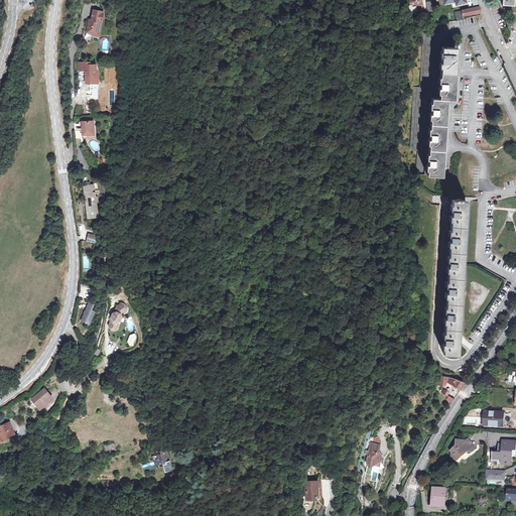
[(423,2),(411,5),(412,11),(419,9),(419,8),(423,5),(423,2)]
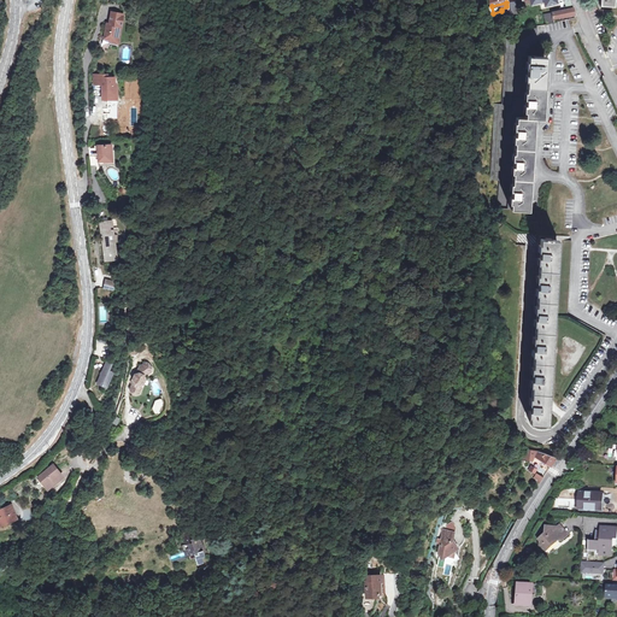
[(545,24),(552,22),(552,18),(574,15),(571,6),(542,12),(545,24)]
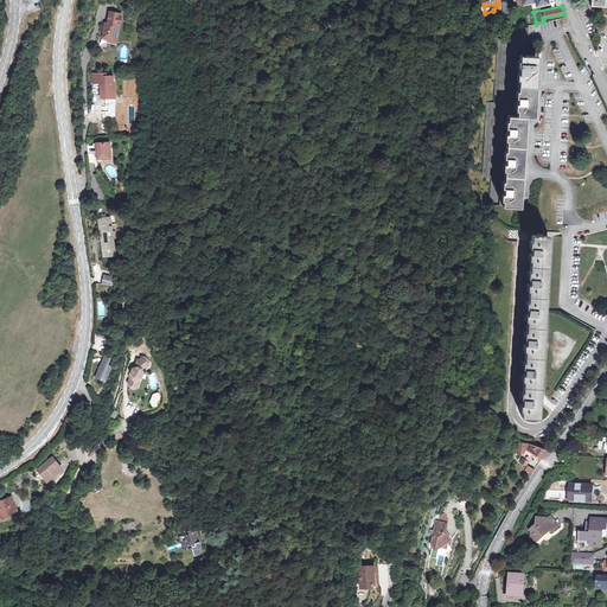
[(107,26),(104,42),(119,43),(121,29),(122,17),(112,16),(109,27),(107,26)]
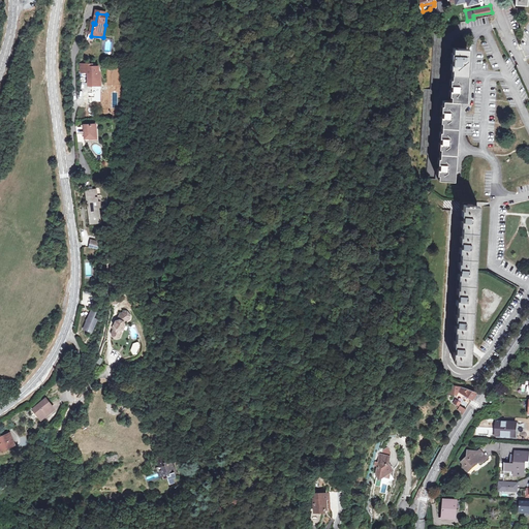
[(439,91),(443,40),(435,40),(431,90),(426,90),(421,153),(429,154),(433,90),(439,91)]
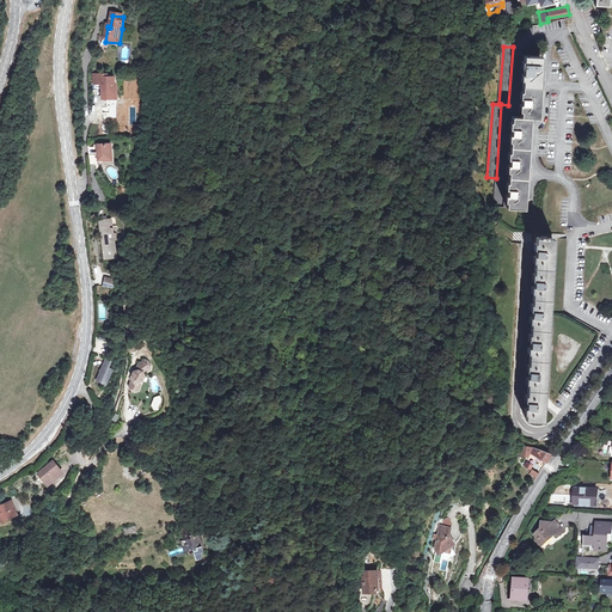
[(522,89),(539,90),(542,59),(525,57),(522,89)]
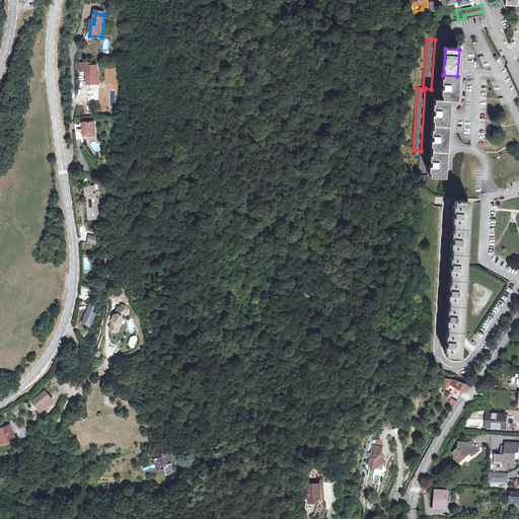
[(92,84),(97,84),(99,68),(93,68),(93,66),(82,65),(81,73),(88,74),(88,81),(92,82),(92,84)]
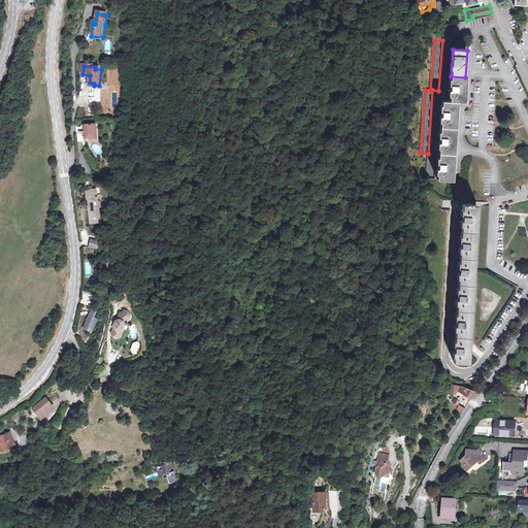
[(465,77),(451,76),(449,101),(456,102),(463,102),(465,77)]
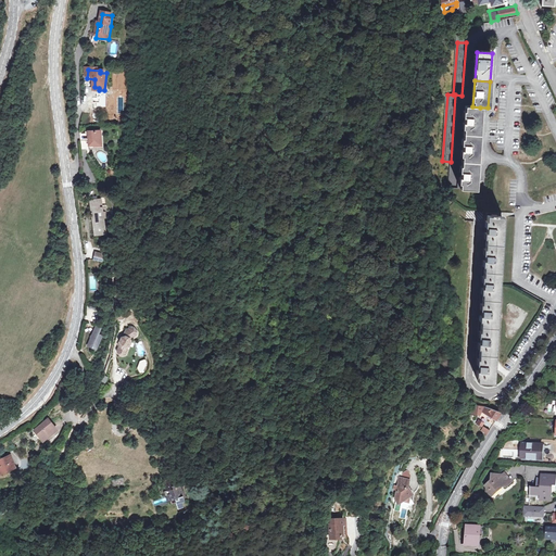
[(462,134),(478,136),(480,108),(472,106),(464,106),(462,134)]
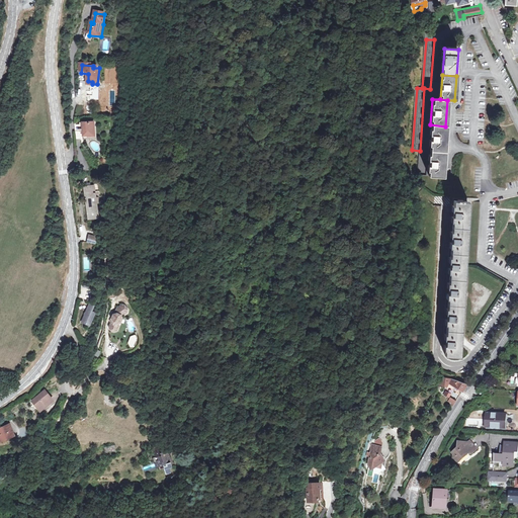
[(83,124),(83,135),(83,138),(83,139),(95,138),(94,123),(83,124)]
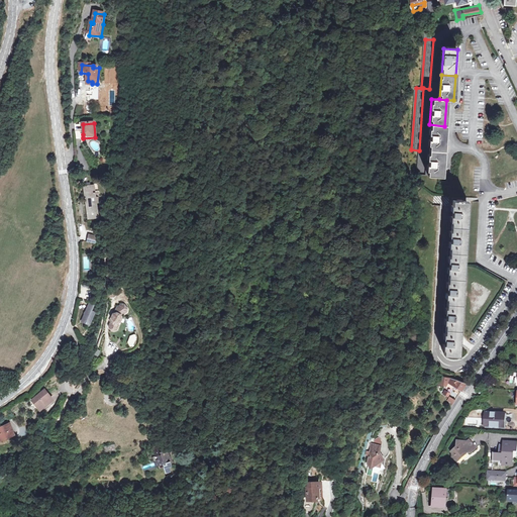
[(427,150),(443,151),(444,126),(429,124),(427,150)]
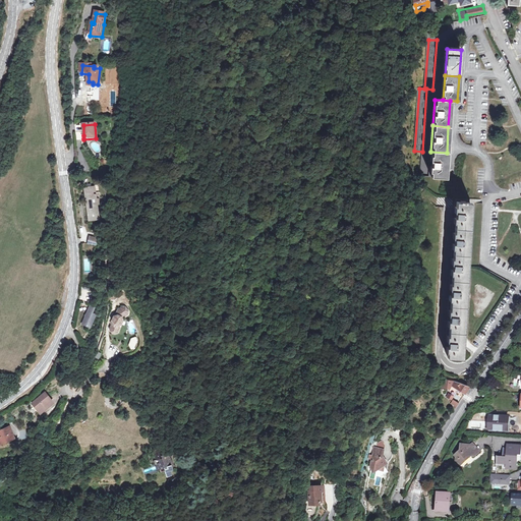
[(447,153),(430,152),(428,177),(445,178),(447,153)]
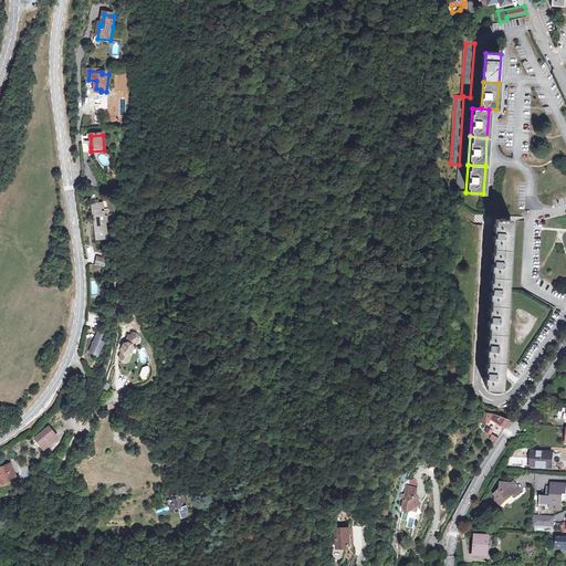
[(102,205),(98,205),(91,206),(95,239),(106,238),(102,205)]
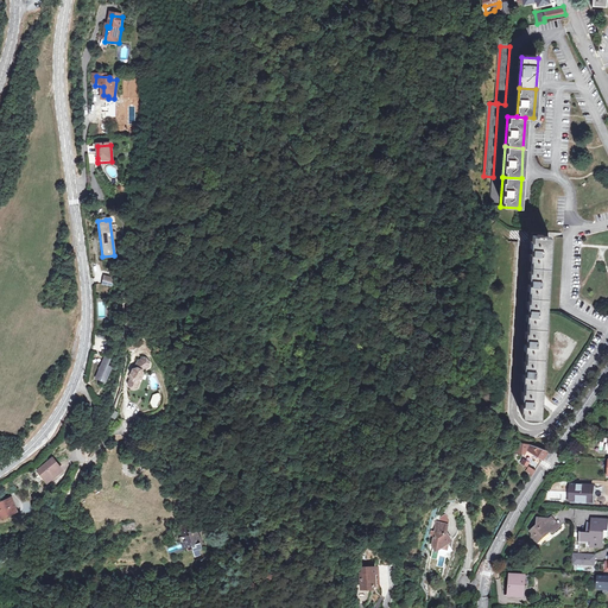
[(531,266),(552,268),(553,238),(543,238),(543,235),(538,235),(538,236),(533,236),(533,241),(531,241),(530,261),(532,263),(531,266)]
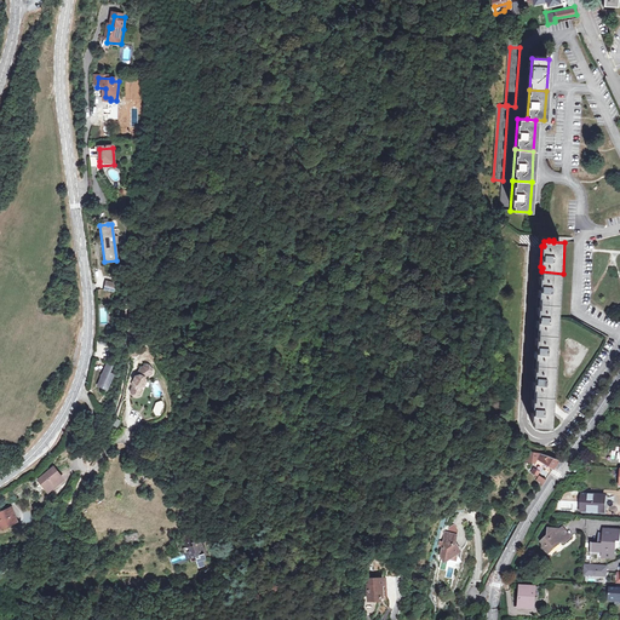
[(539,300),(562,302),(563,274),(541,271),(541,279),(539,277),(538,296),(540,296),(539,300)]
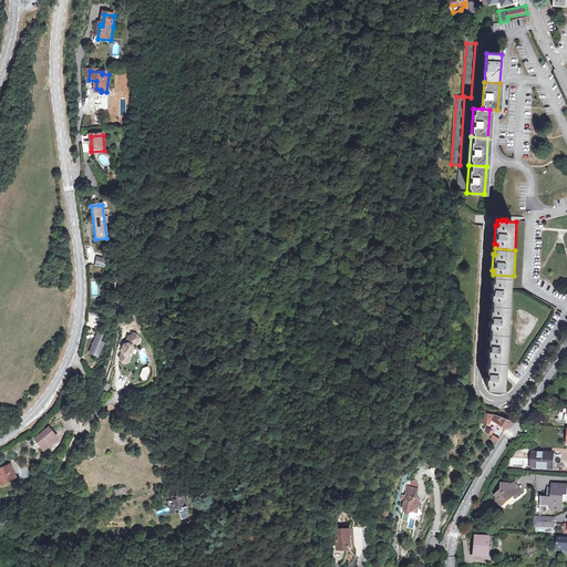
[(94,268),(102,270),(103,263),(96,260),(94,268)]
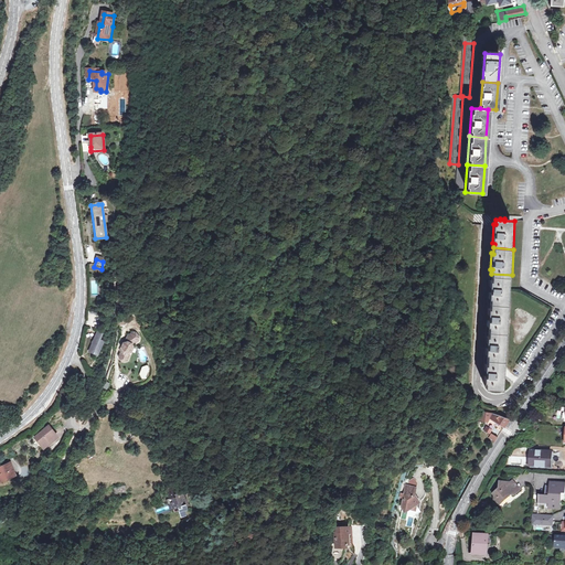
[(489,302),(510,305),(511,292),(512,275),(491,274),(491,280),(489,280),(488,298),(490,298),(489,302)]
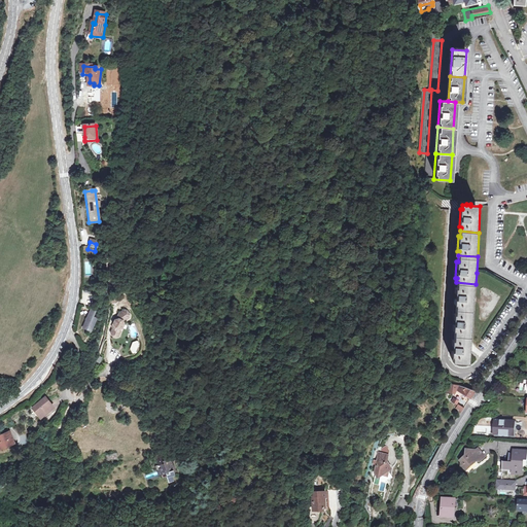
[(455,310),(473,311),(476,284),(456,282),(456,288),(454,288),(453,304),(455,304),(455,310)]
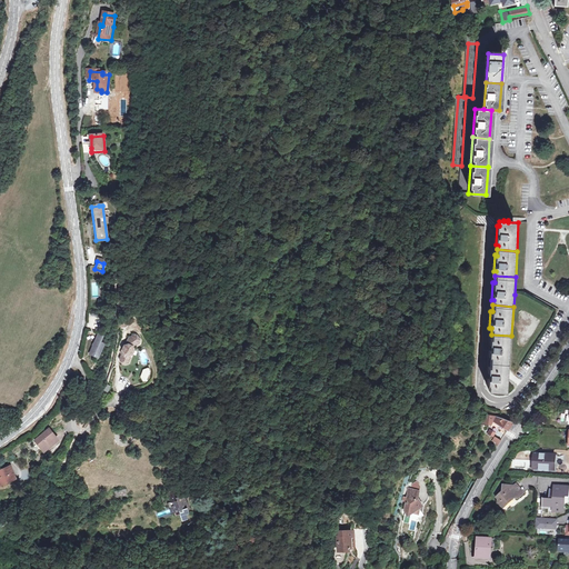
[(128,359),(130,353),(129,350),(132,343),(138,340),(139,336),(136,330),(132,330),(128,333),(126,337),(127,338),(126,339),(123,340),(121,345),(122,347),(122,349),(120,350),(119,353),(120,357),(125,360),(128,359)]
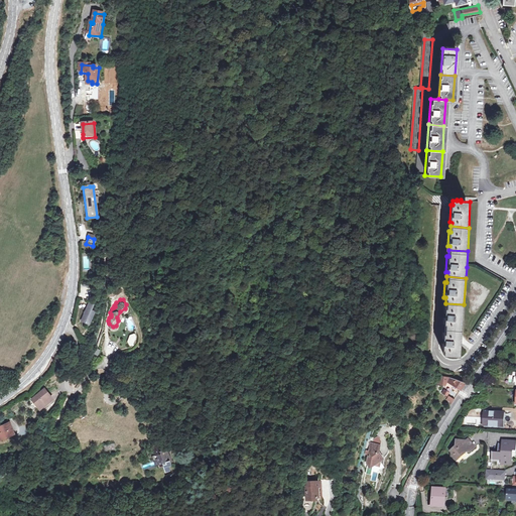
[(443,330),(462,331),(464,304),(445,303),(445,308),(443,308),(442,324),(443,324),(443,330)]
